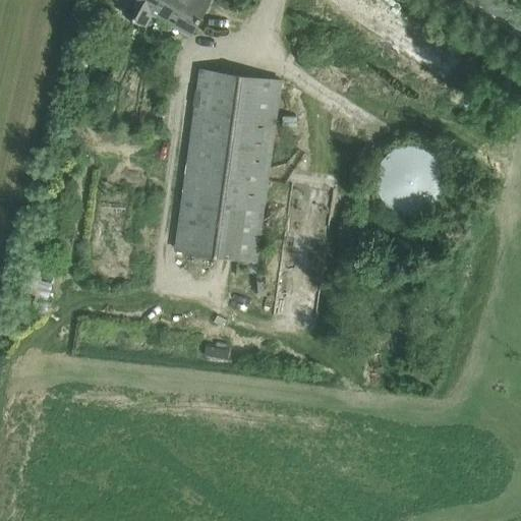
[(131,0),(125,12),(145,24),(152,11),(191,34),(211,0),(210,0),(131,0)]
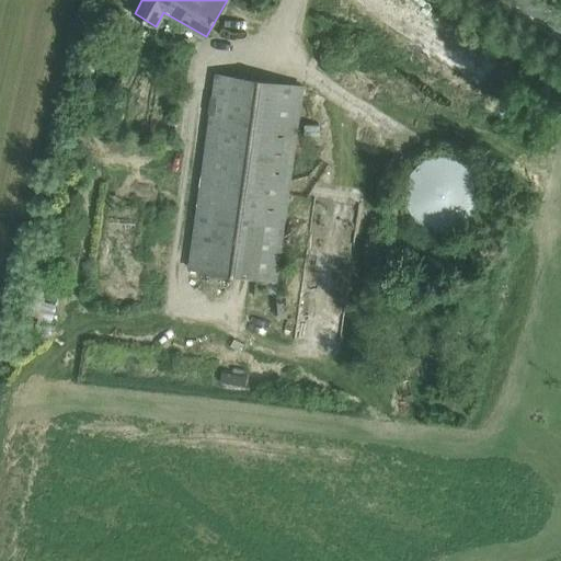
[(189,267),(275,281),(302,87),(216,75),(189,267)]
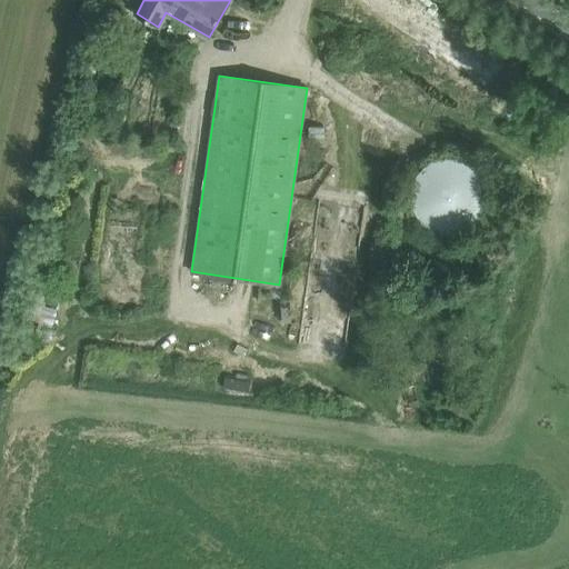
[(323,137),(325,127),(309,126),(309,136),(323,137)]
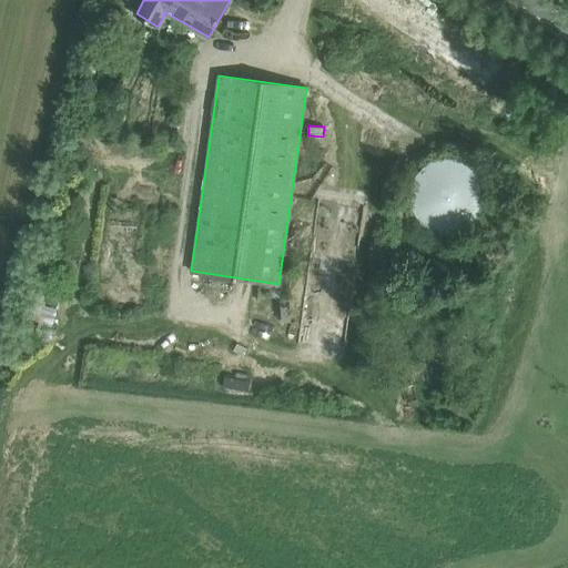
[(411,192),(411,196),(411,200),(412,203),(412,206),(413,210),(415,213),(416,216),(418,220),(421,222),(424,225),(426,227),(429,229),(433,231),(436,232),(439,233),(443,234),(446,234),(449,234),(454,234),(457,233),(460,233),(464,231),(467,230),(470,227),(473,225),(476,223),(478,221),(480,217),(483,214),(484,211),(485,208),(486,204),(487,201),(487,198),(487,194),(487,190),(486,186),(485,183),(484,180),(483,176),(480,173),(478,170),(476,168),(473,165),(470,163),(467,161),(464,160),(460,158),(457,158),(454,156),(449,156),(446,156),(443,156),(438,158),(435,159),(432,160),(428,162),(426,164),(423,166),(421,169),(418,172),(416,175),(414,179),(413,182),(412,185),(412,189),(411,192)]
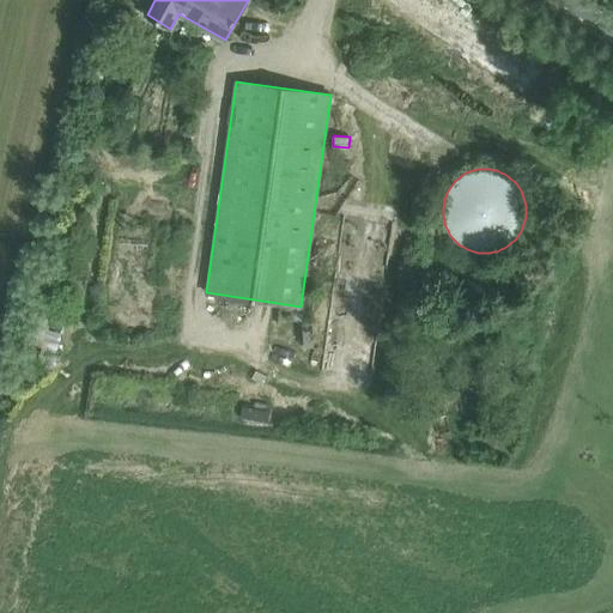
[(243,406),(241,417),(268,423),(271,411),(243,406)]
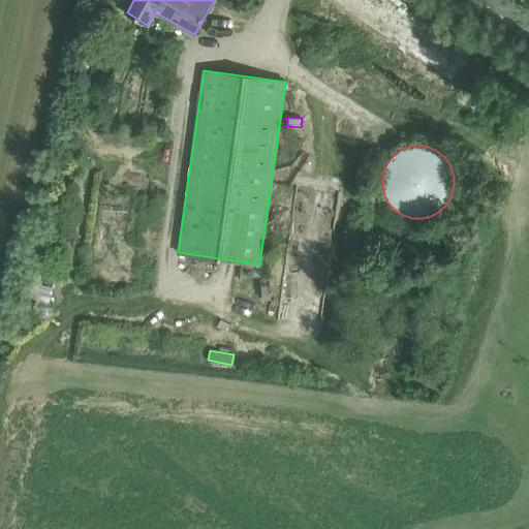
All buildings are outlined.
